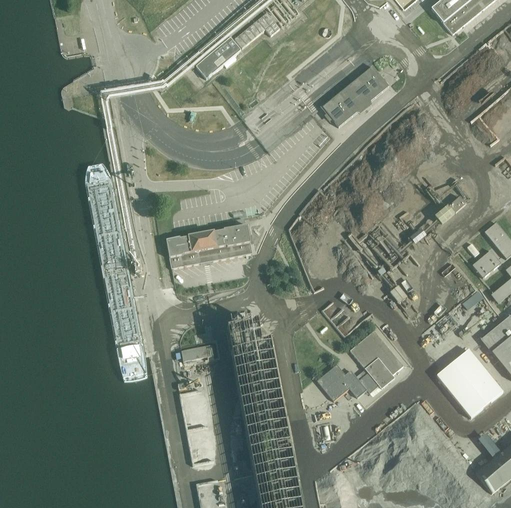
[(442,22),(451,34),(492,0),(439,0),(430,8),(442,22)]
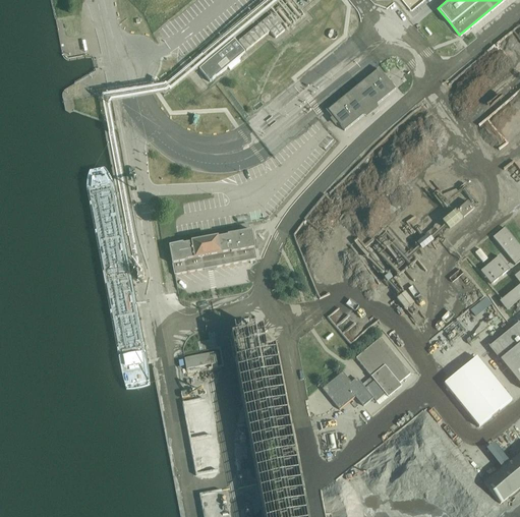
[(245,47),(270,27),(275,35),(285,26),(271,10),(237,38),(245,47)]
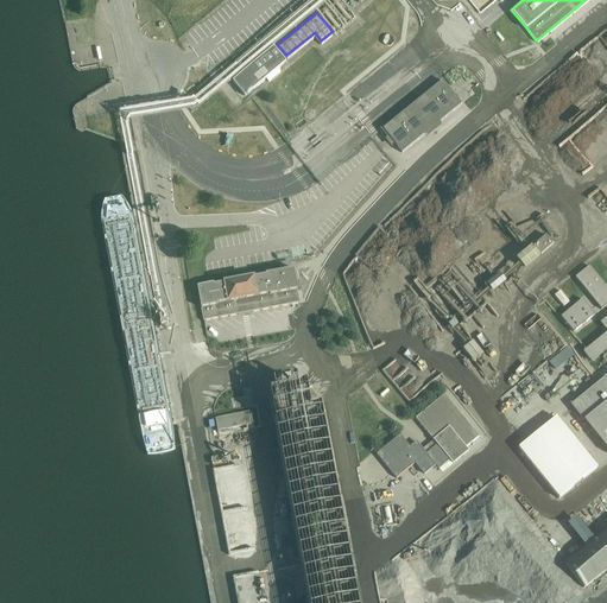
[(92,35),(92,31),(71,30),(70,44),(81,44),(81,35),(92,35)]
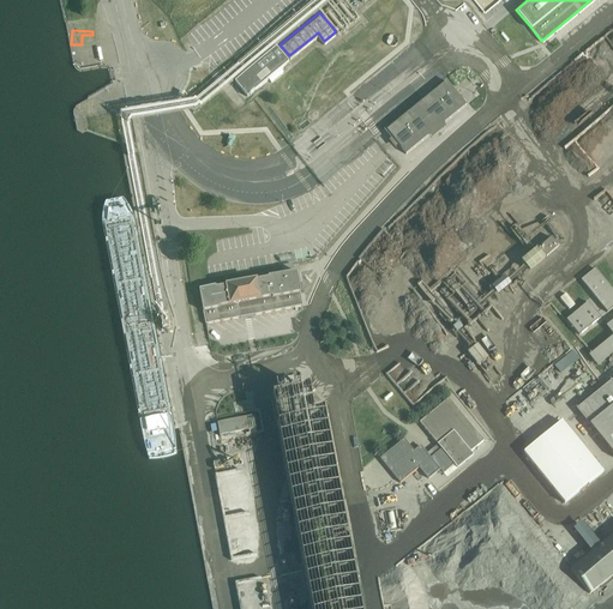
[(287,59),(275,44),(233,78),(246,94),(287,59)]
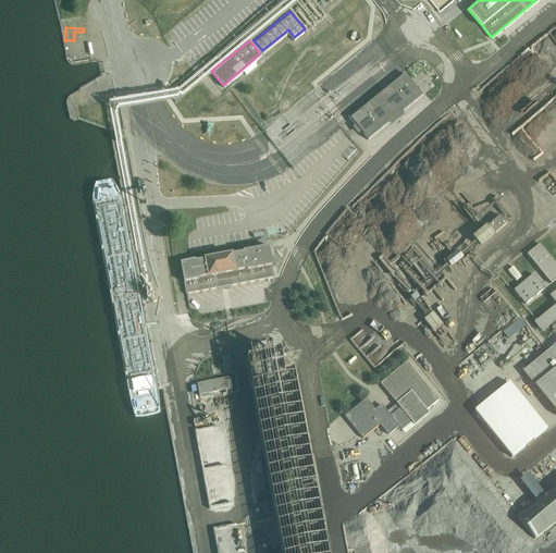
[(350,115),(368,137),(423,93),(405,71),(350,115)]
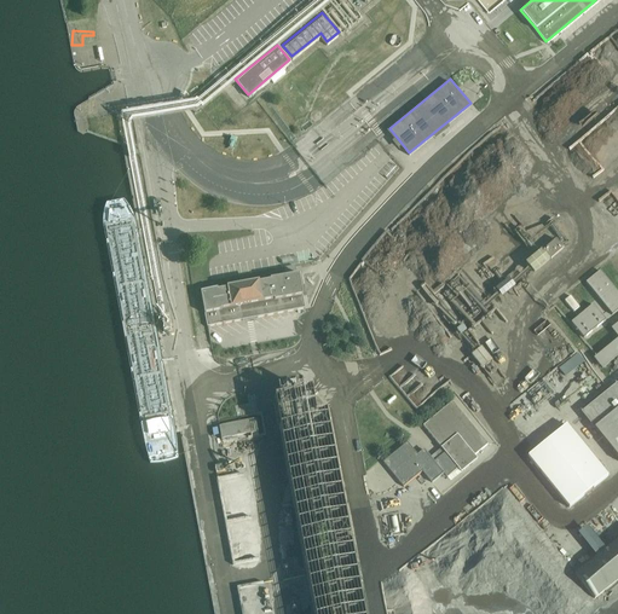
[(601,164),(617,150),(617,108),(579,139),(601,164)]
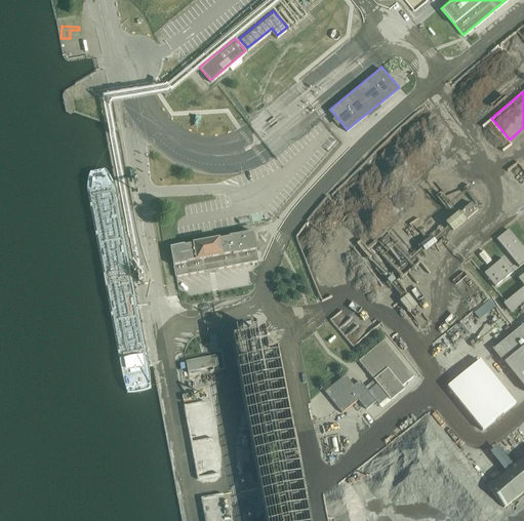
[(284,129),(293,121),(289,117),(280,124),(284,129)]
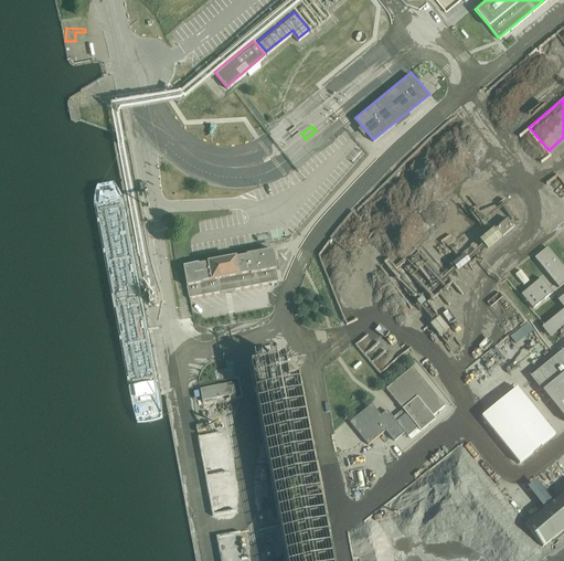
[(506,233),(518,224),(510,213),(498,223),(506,233)]
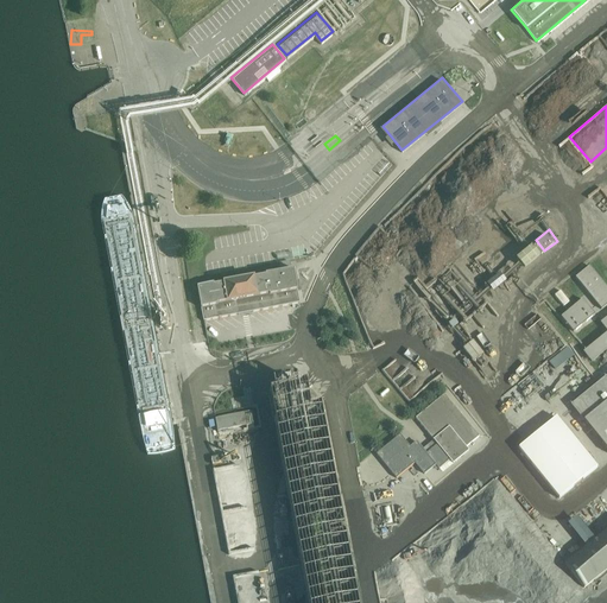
[(535,241),(519,254),(528,265),(544,252),(535,241)]
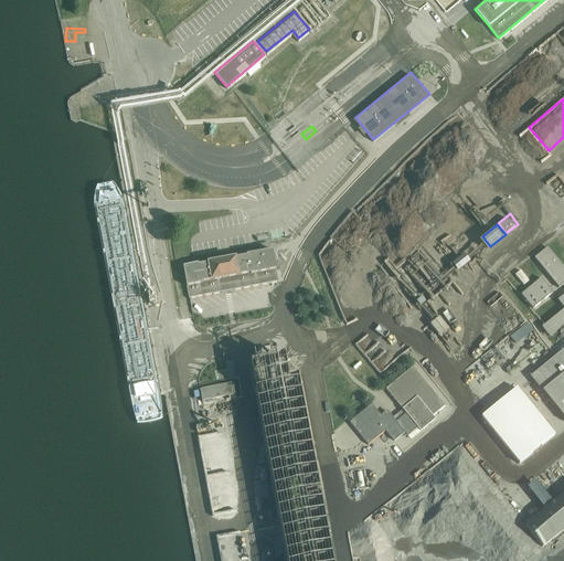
[(534,255),(559,285),(563,279),(563,265),(547,244),(534,255)]
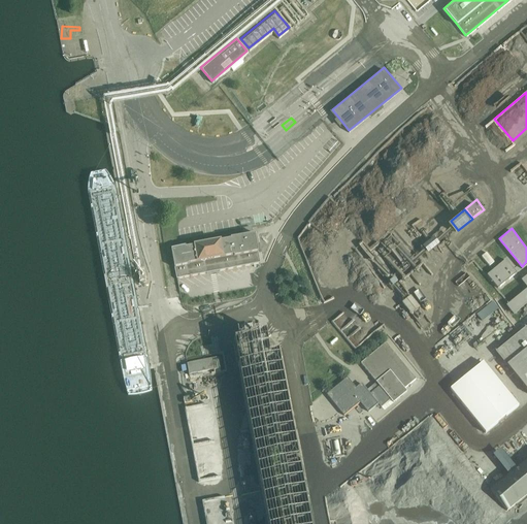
[(171,247),(176,275),(260,261),(255,232),(171,247)]
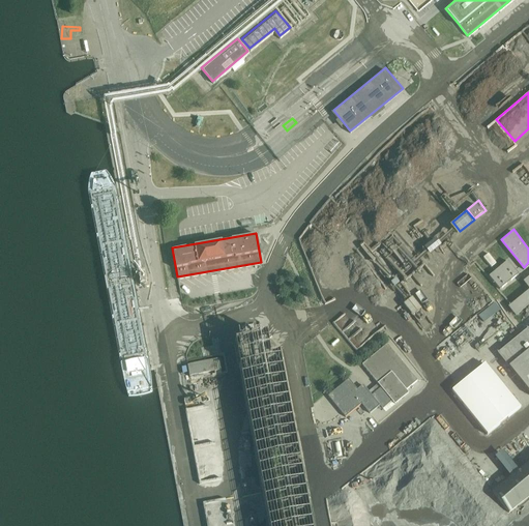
[(518,271),(507,258),(489,273),(499,287),(518,271)]
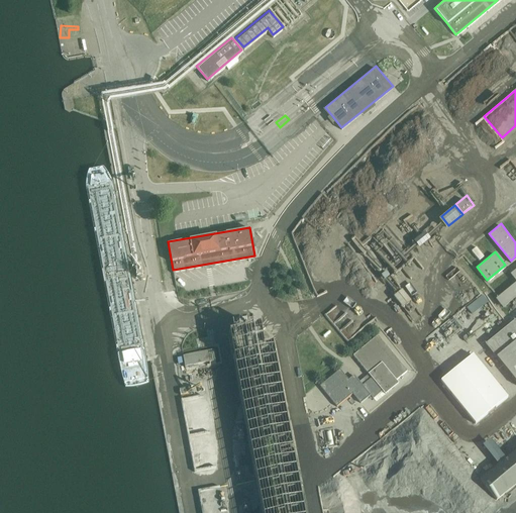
[(495,295),(503,304),(515,293),(515,265),(510,271),(515,278),(495,295)]
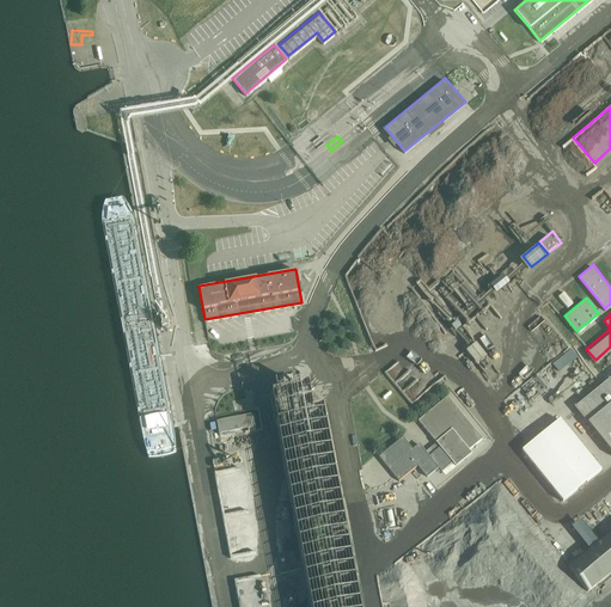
[(549,322),(539,331),(544,336),(554,326),(549,322)]
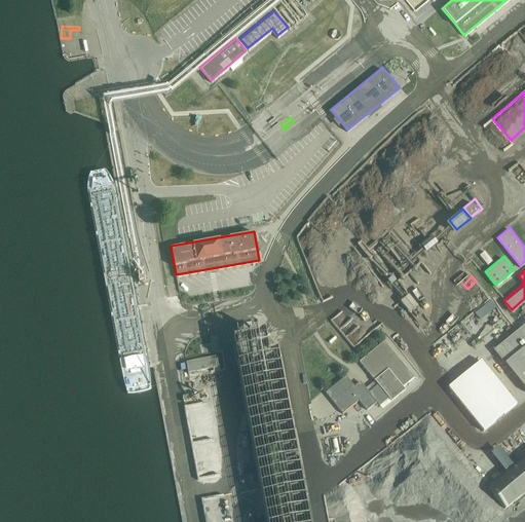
[(411,291),(403,297),(411,308),(420,302),(411,291)]
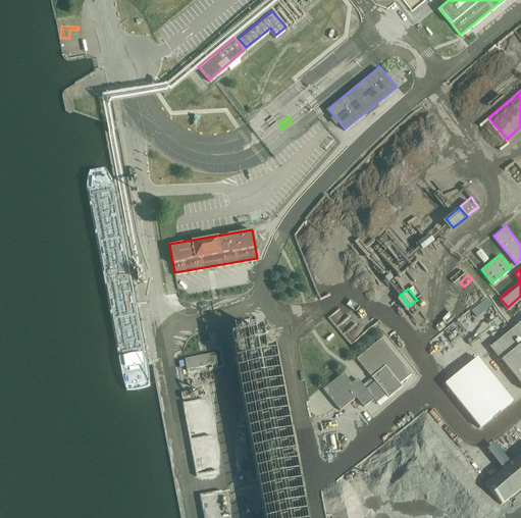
[(483,295),(486,303),(492,301),(488,293),(483,295)]
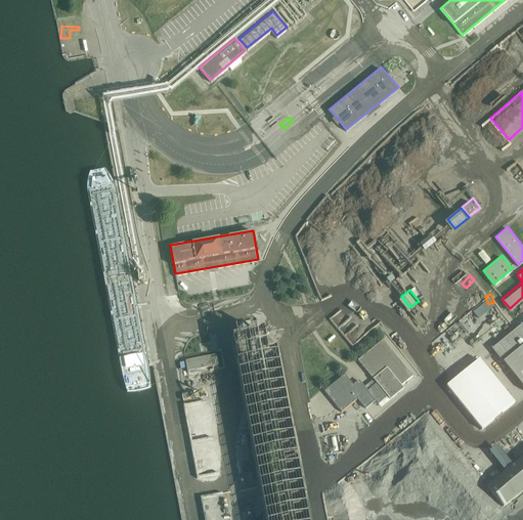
[(522,320),(491,347),(522,385),(522,320)]
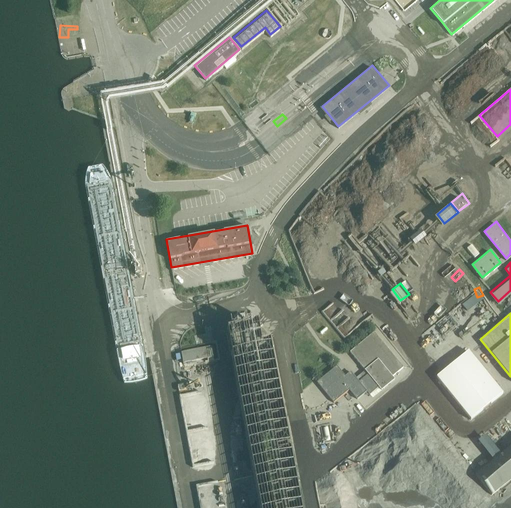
[(300,507),(270,344),(259,346),(254,327),(224,332),(256,507),(300,507)]
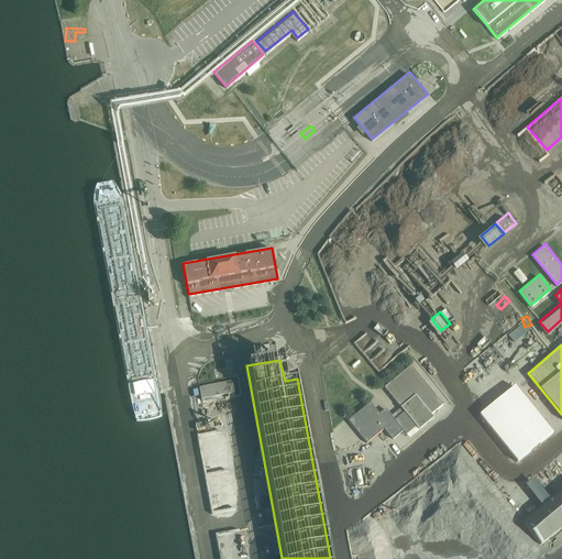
[(370,399),(348,418),(363,437),(366,440),(383,426),(384,426),(393,437),(403,428),(406,431),(416,424),(419,427),(433,415),(432,415),(430,412),(443,402),(411,362),(384,384),(400,405),(390,414),(385,406),(378,410),(370,399)]
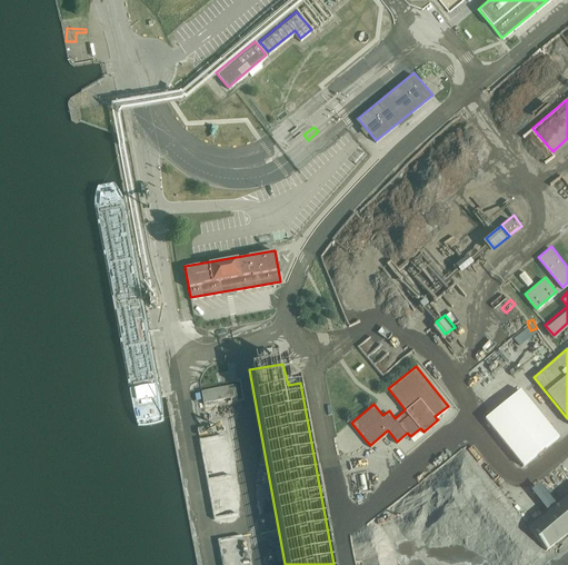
[(238,379),(203,387),(206,403),(241,396),(238,379)]
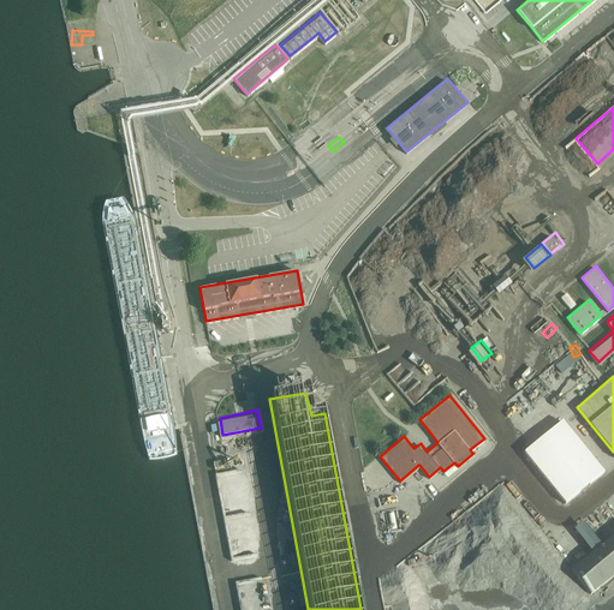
[(603,470),(562,419),(524,450),(565,501),(603,470)]
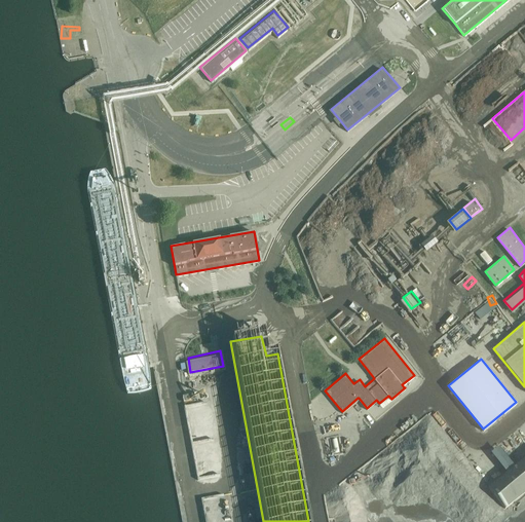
[(207,398),(186,401),(191,431),(207,427),(204,415),(210,414),(207,398)]
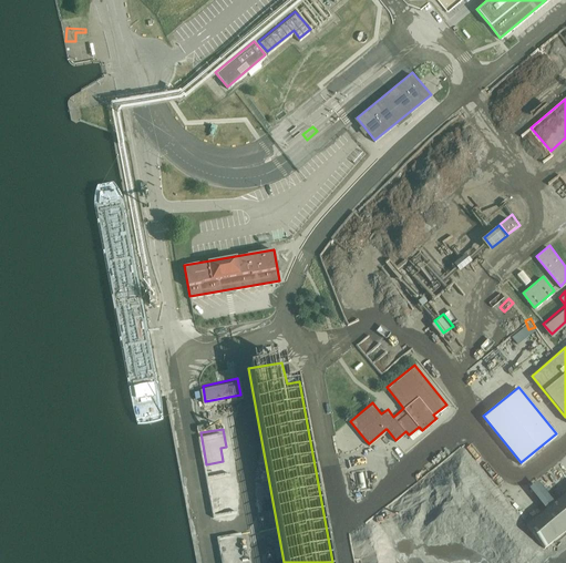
[(369,466),(356,466),(356,481),(369,481),(369,466)]
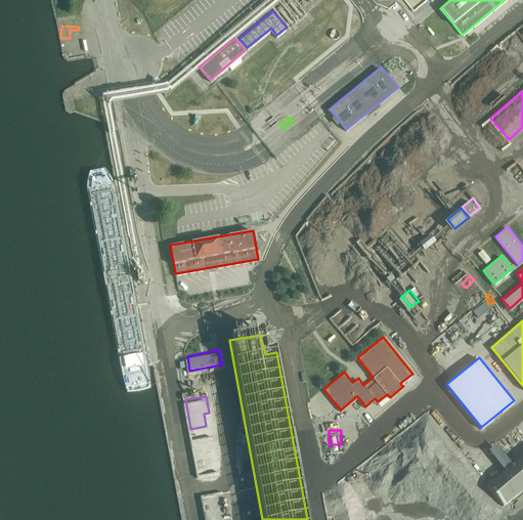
[(193,436),(199,473),(222,470),(217,433),(193,436)]
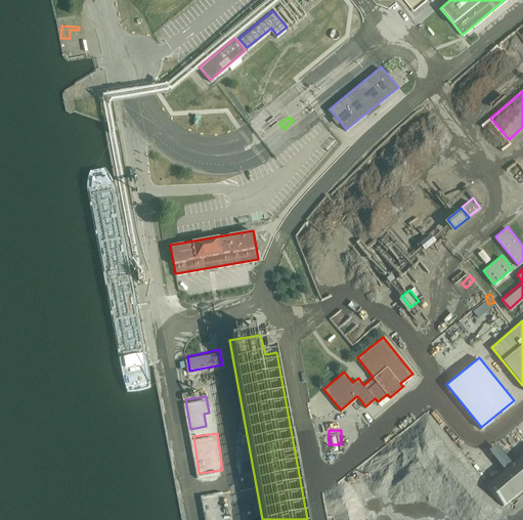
[(503,505),(522,487),(522,453),(493,476),(485,483),(503,505)]
